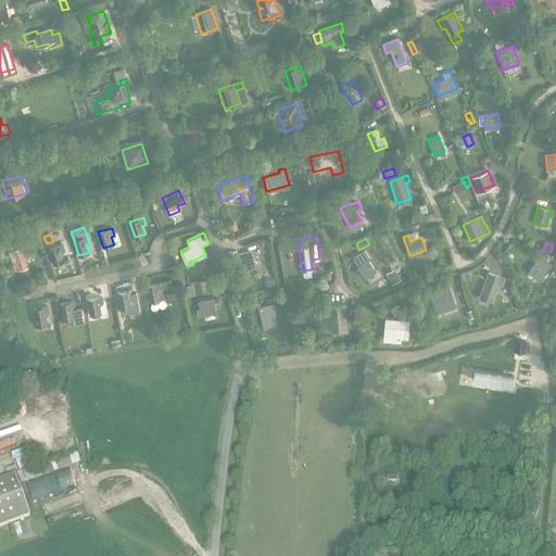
[(53,264),(64,260),(61,252),(64,251),(62,243),(49,248),(53,264)]
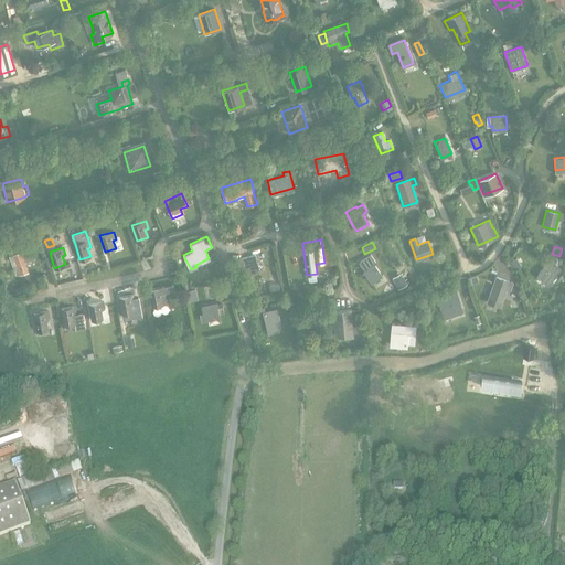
[(9,256),(16,275),(29,270),(21,252),(19,252),(13,254),(9,256)]
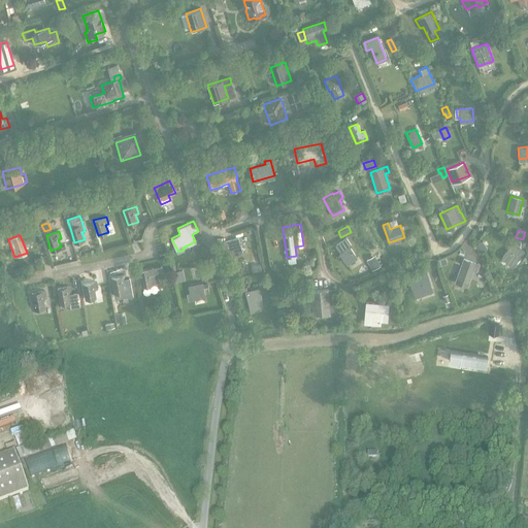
[(227,253),(228,257),(242,253),(238,237),(220,243),(224,254),(227,253)]
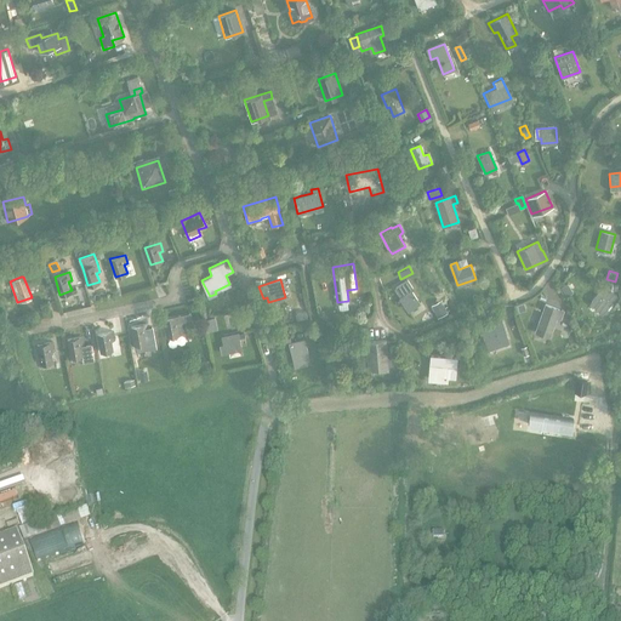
[(400,296),(399,297),(409,311),(419,303),(410,290),(412,289),(405,280),(394,288),(400,296)]
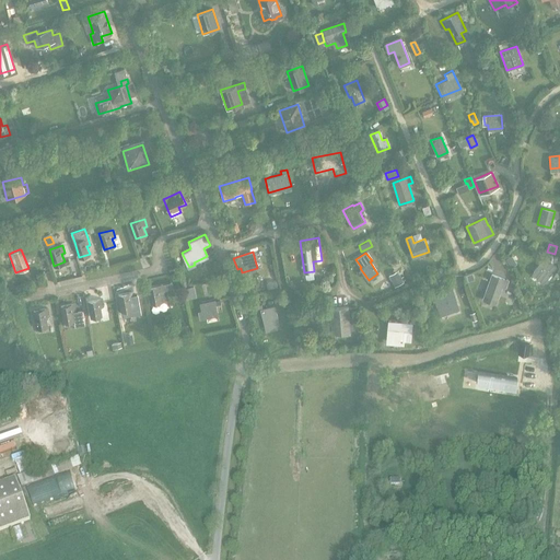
[(511,256),(504,260),(510,268),(516,265),(511,256)]
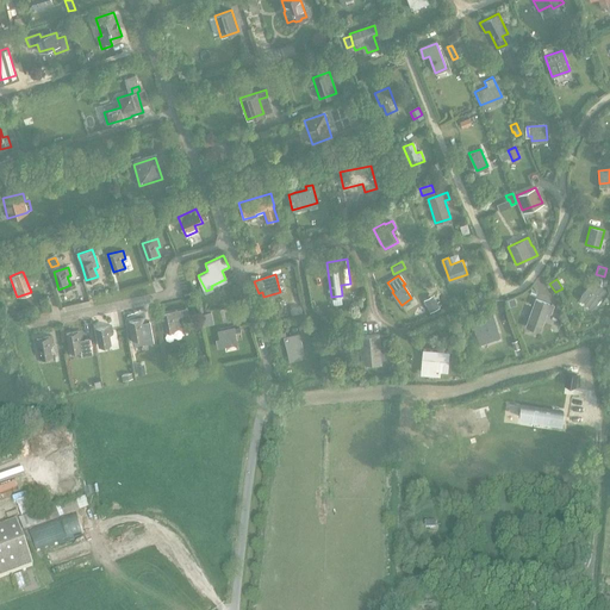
[(580,297),(591,306),(605,292),(593,281),(580,297)]
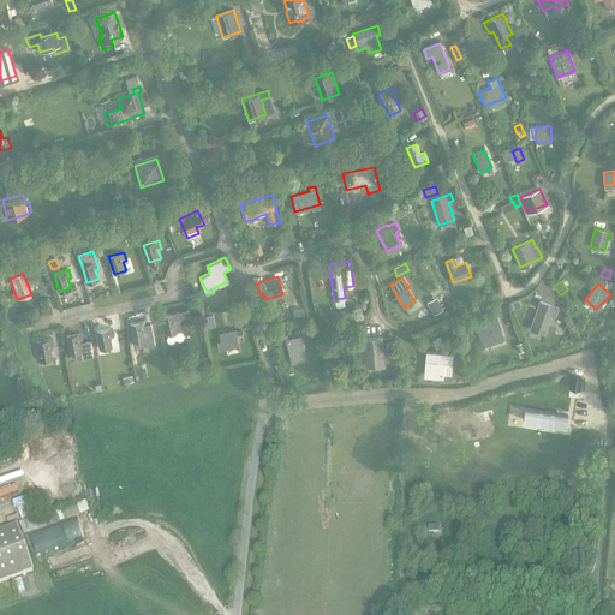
[(539,302),(530,328),(544,333),(550,315),(555,316),(557,308),(539,302)]
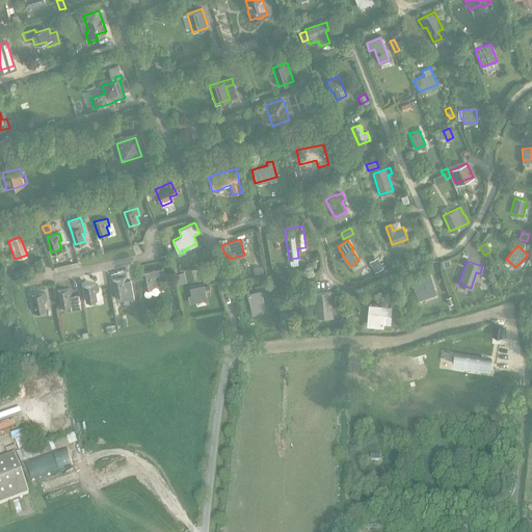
[(380,262),(372,267),(375,272),(383,267),(380,262)]
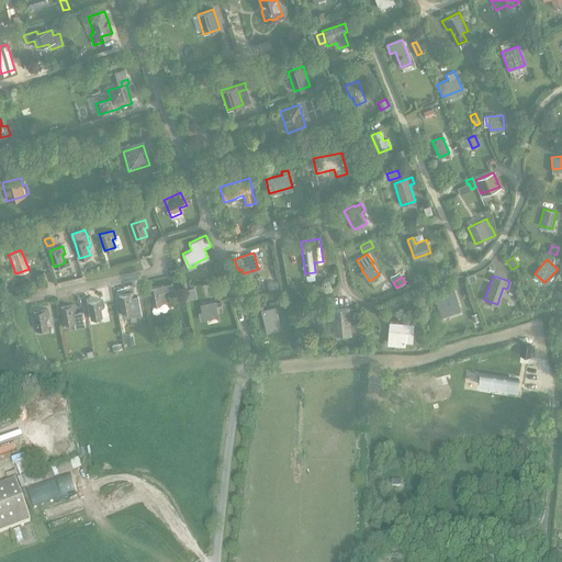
[(148,289),(152,304),(161,302),(168,301),(169,301),(167,292),(173,291),(172,283),(161,285),(148,289)]
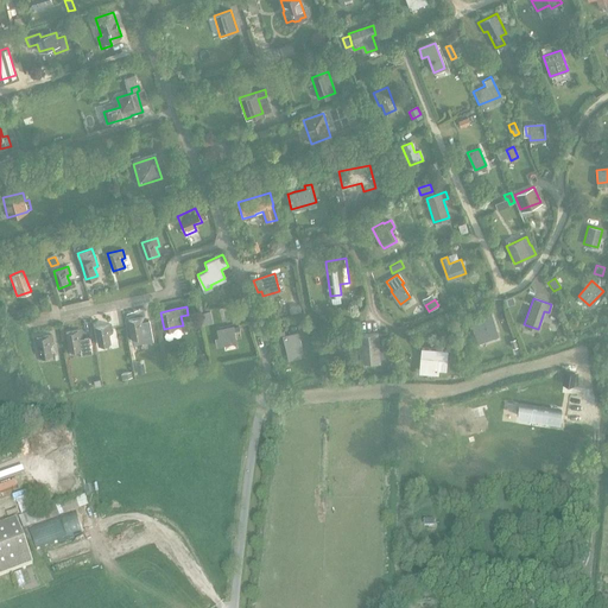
[(23,316),(24,323),(36,320),(33,312),(23,316)]
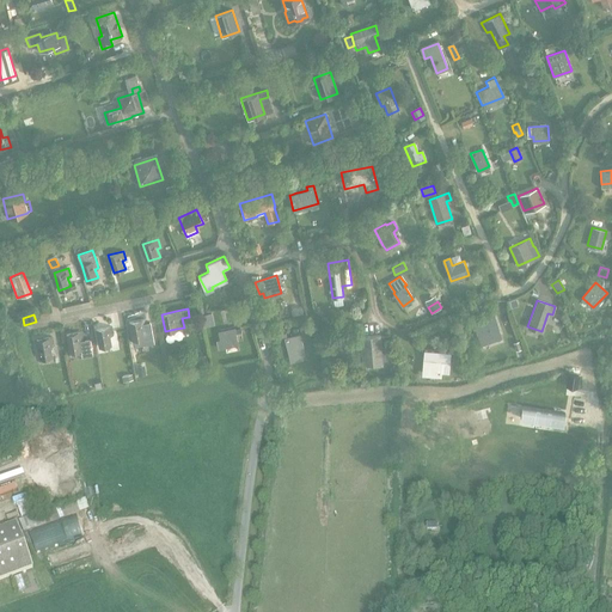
[(501,335),(495,316),(471,323),(473,329),(476,328),(481,342),(501,335)]
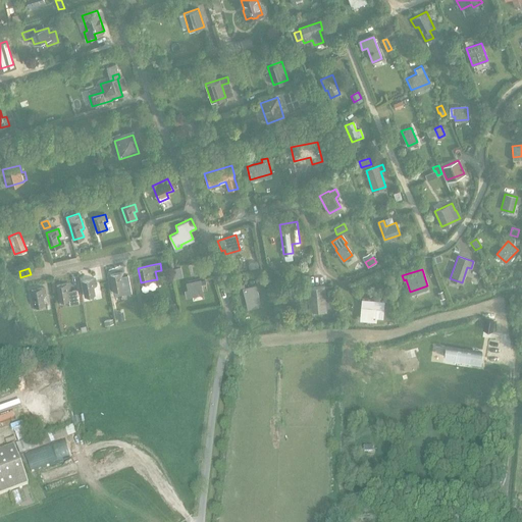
[(122,288),(121,280),(124,280),(122,272),(110,274),(112,290),(122,288)]
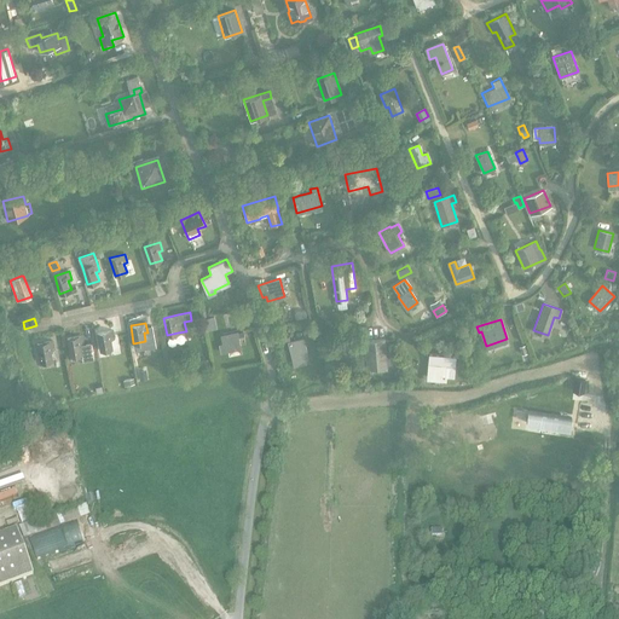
[(272,333),(275,342),(290,337),(288,329),(272,333)]
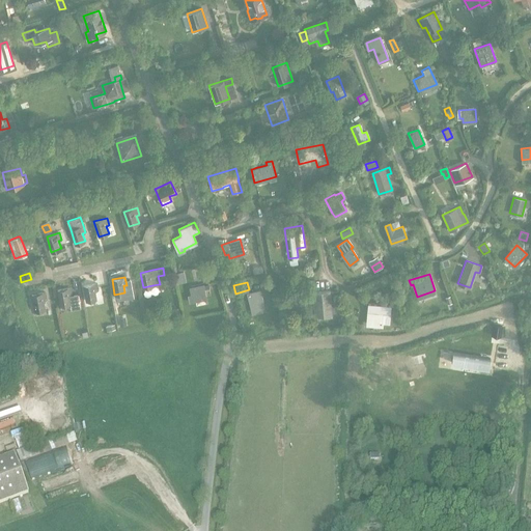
[(95,299),(94,291),(98,290),(96,283),(83,285),(85,301),(95,299)]
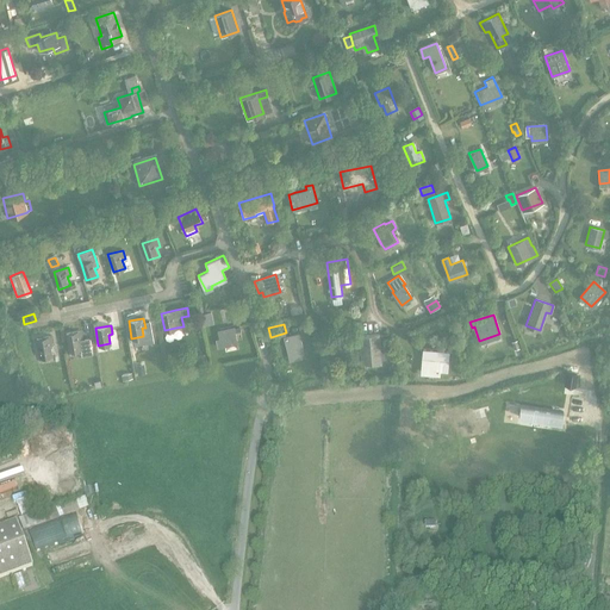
[(218,330),(221,347),(236,343),(234,327),(218,330)]
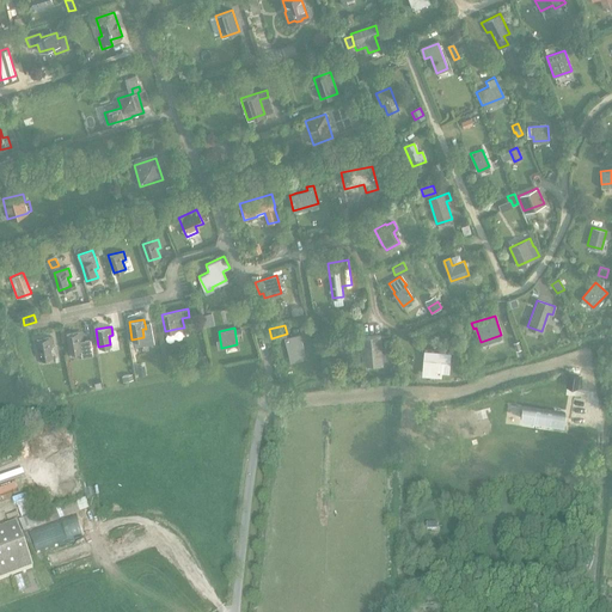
[(81,331),(66,334),(68,352),(80,350),(81,356),(93,354),(90,340),(83,341),(81,331)]
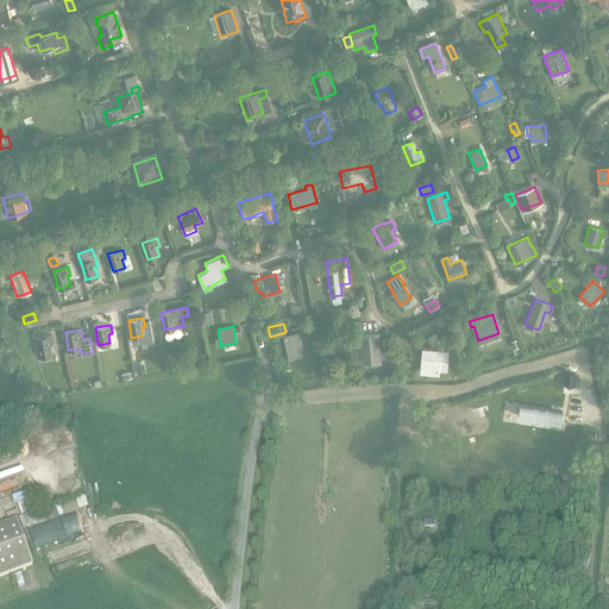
[(283,336),(290,360),(305,357),(297,332),(283,336)]
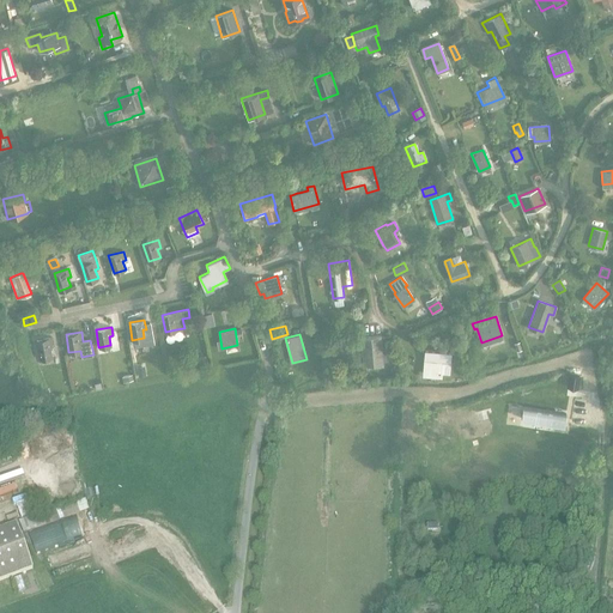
[(360,338),(363,365),(382,364),(380,337),(360,338)]
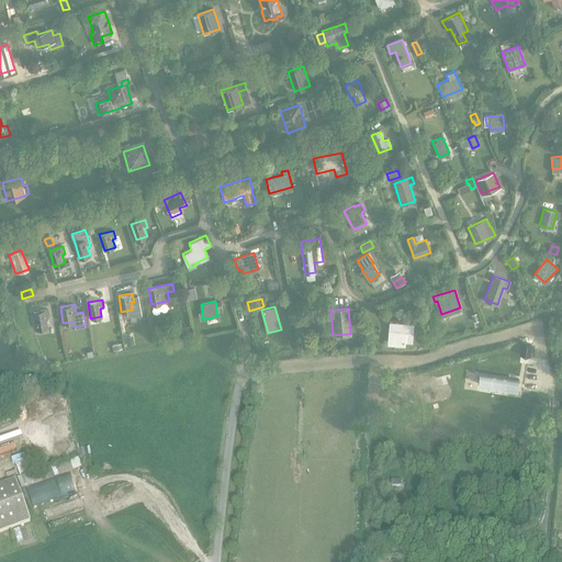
[(47,327),(46,318),(49,317),(47,310),(33,312),(36,329),(47,327)]
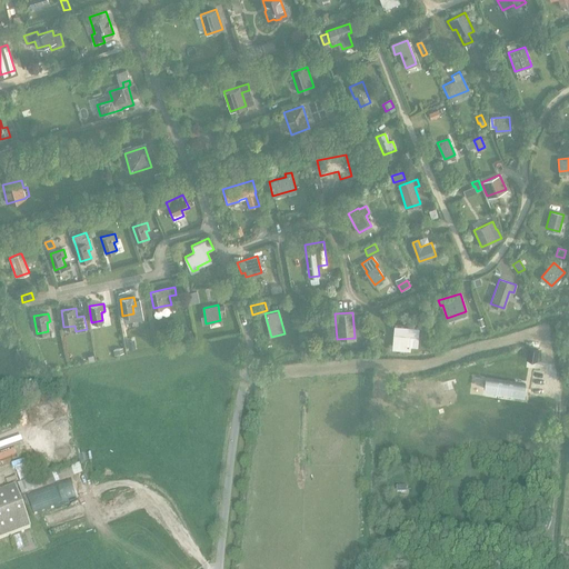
[(393,343),(392,348),(408,349),(409,345),(417,346),(418,328),(395,326),(393,343)]
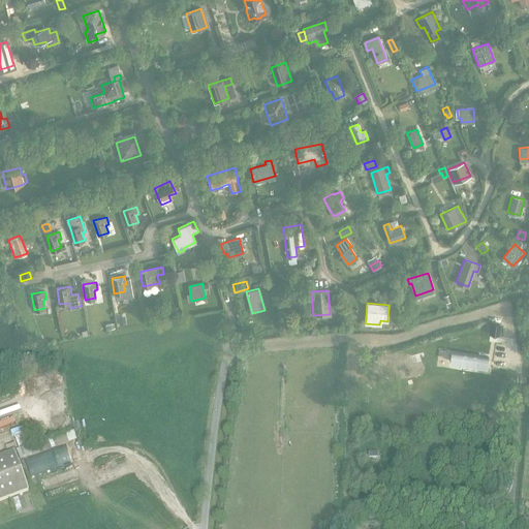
[(500,324),(492,322),(490,333),(498,335),(500,324)]
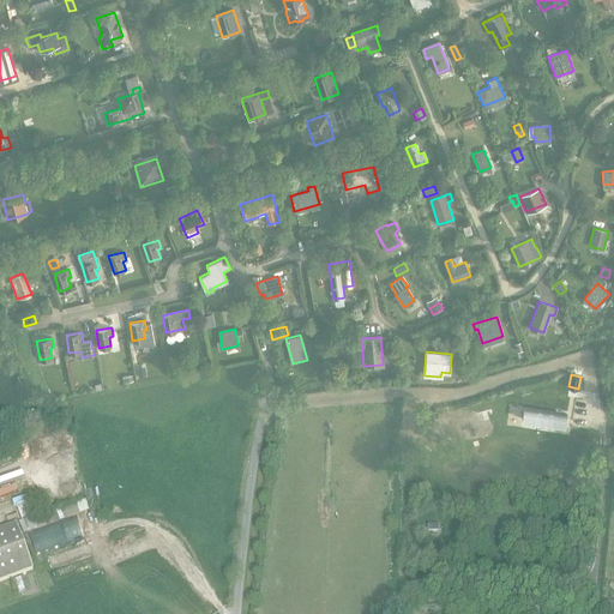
[(524,407),(522,419),(565,426),(567,414),(566,414),(566,415),(524,408),(524,407)]
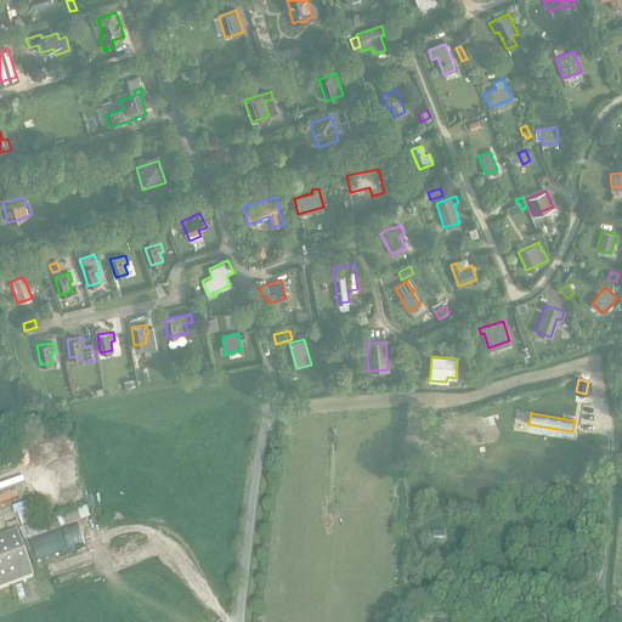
[(18,529),(23,539),(27,537),(28,541),(44,535),(39,521),(18,529)]
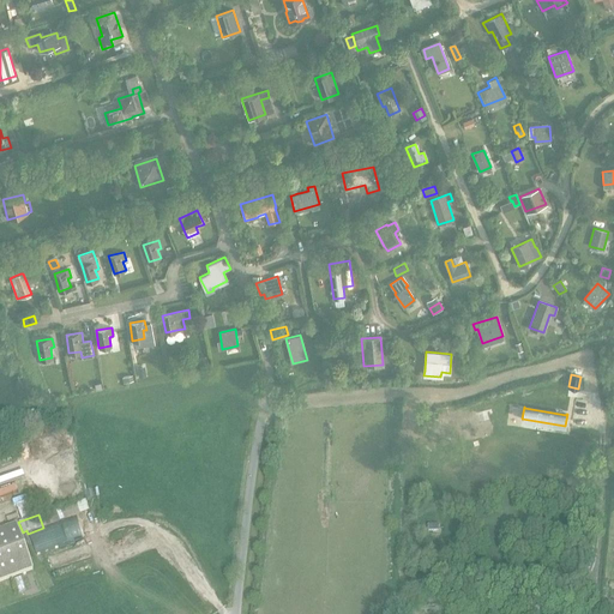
[(0,582),(32,571),(24,547),(16,524),(0,529),(0,582)]
